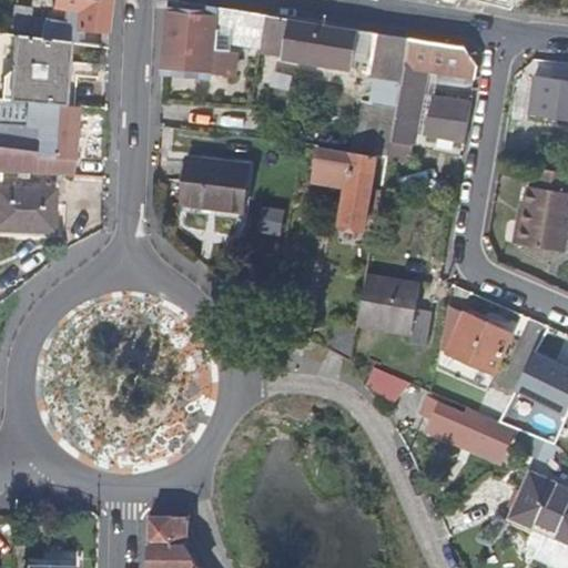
[(110,23),(112,0),(58,0),(57,9),(82,13),(79,32),(110,38),(110,36),(110,23)]
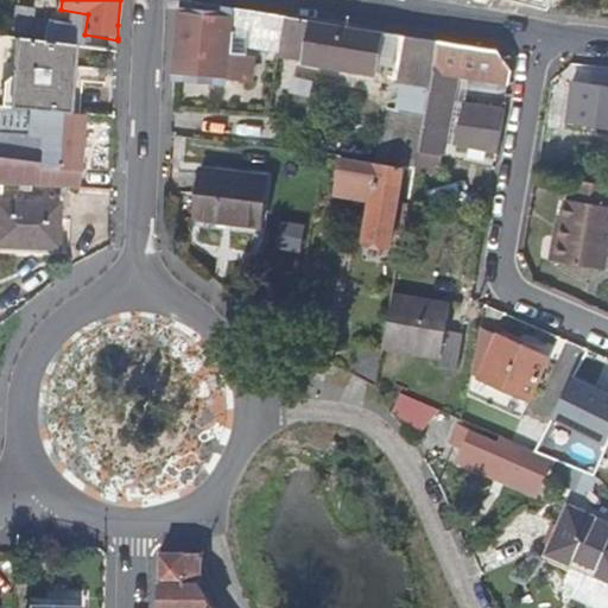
[(228,55),(234,10),(184,0),(181,0),(173,74),(257,83),(258,74),(251,73),(253,58),(249,52),(234,51),(234,55),(228,55)]
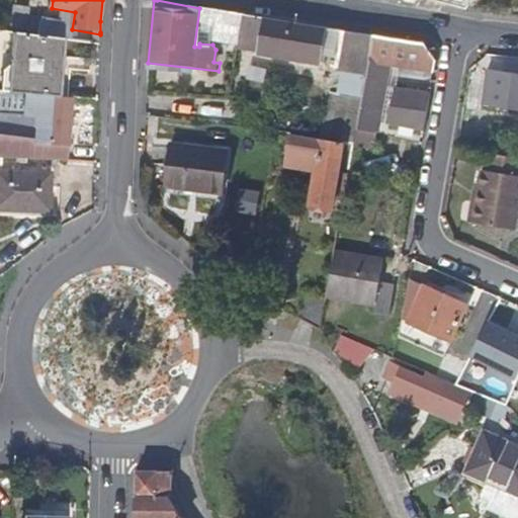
[(471,9),(478,0),(439,0),(440,3),(442,3),(471,9)]
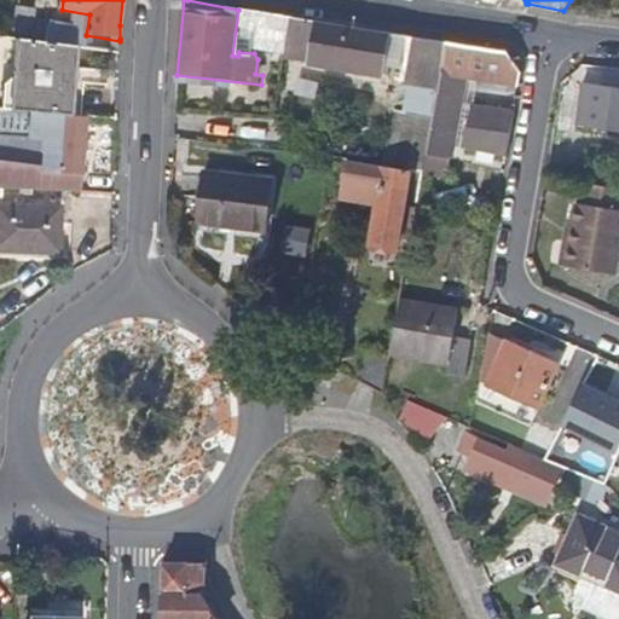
[(29,42),(33,19),(34,11),(16,7),(12,39),(29,42)]
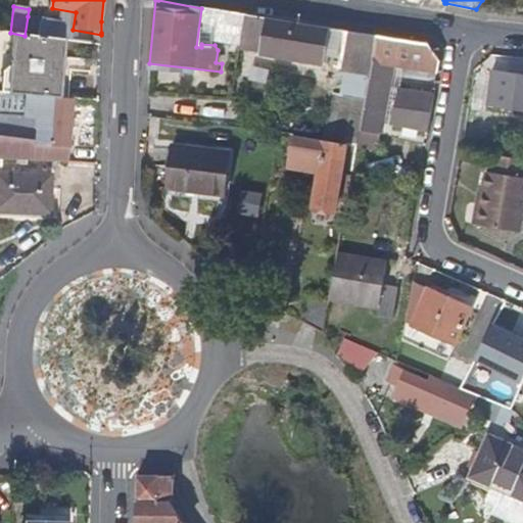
[(243,37),(246,15),(219,11),(214,40),(241,46),(243,37)]
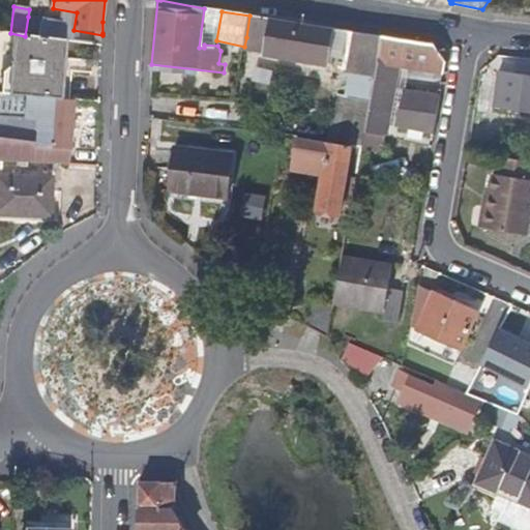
[(331,53),(335,29),(249,16),(246,37),(259,39),(269,41),(267,51),(267,52),(269,53),(329,63),(331,53)]
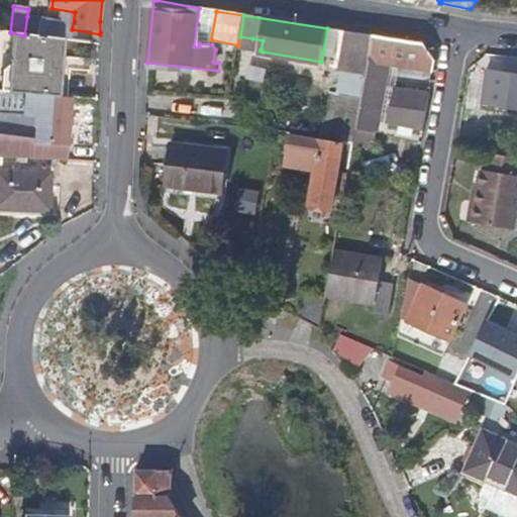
[(57,28),(58,24),(40,21),(40,18),(27,16),(24,35),(55,38),(57,28)]
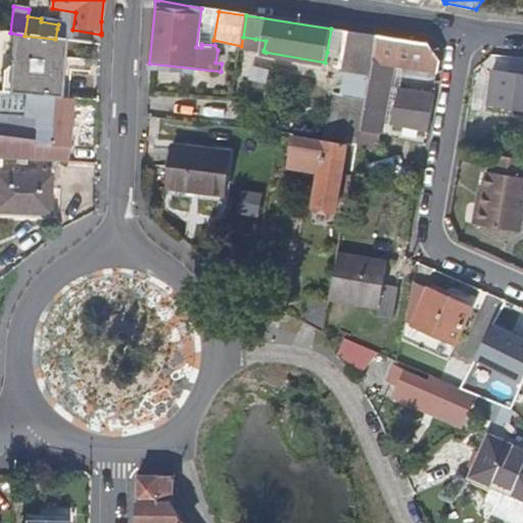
[(100,46),(101,35),(73,30),(57,29),(55,39),(67,41),(100,46)]
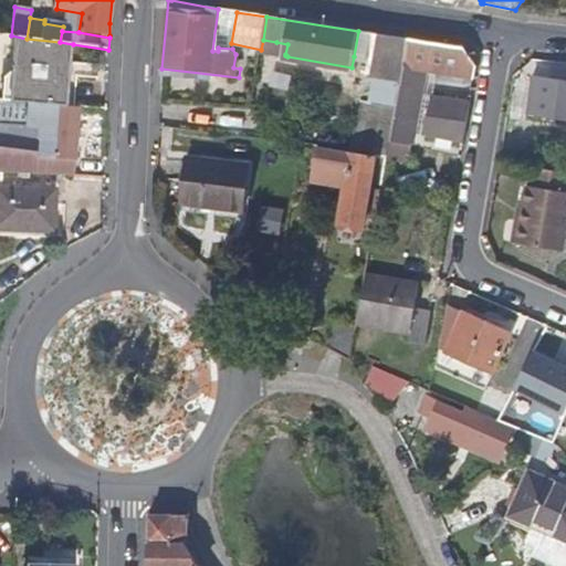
[(406,66),(410,40),(358,31),(354,56),(406,66)]
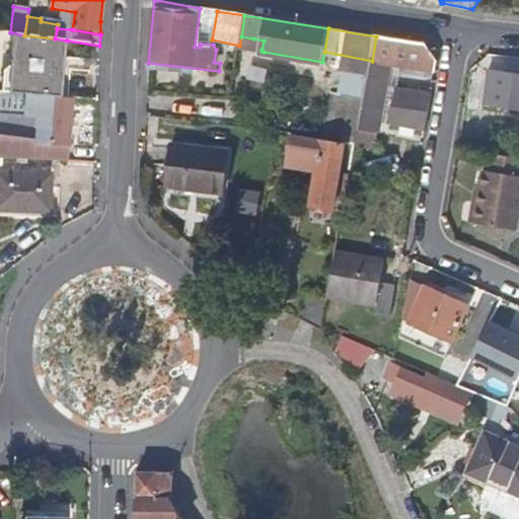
[(62,98),(67,41),(55,39),(24,35),(10,32),(0,31),(0,91),(23,95),(62,98)]
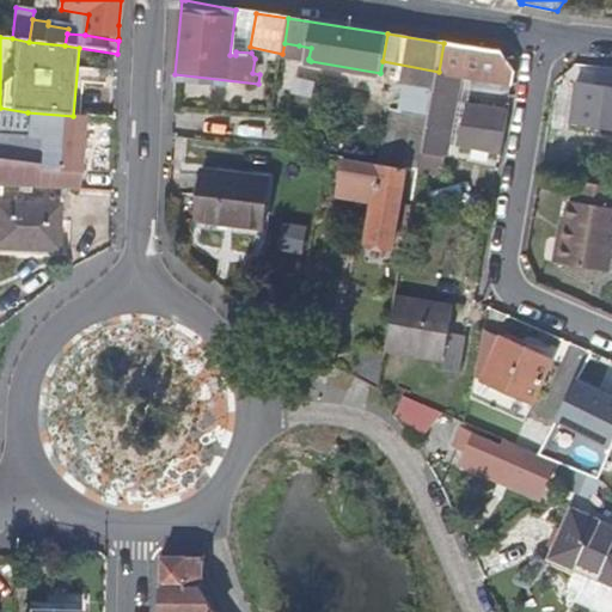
[(515,74),(502,53),(444,43),(439,72),(457,75),(503,85),(501,99),(512,102),(515,74)]
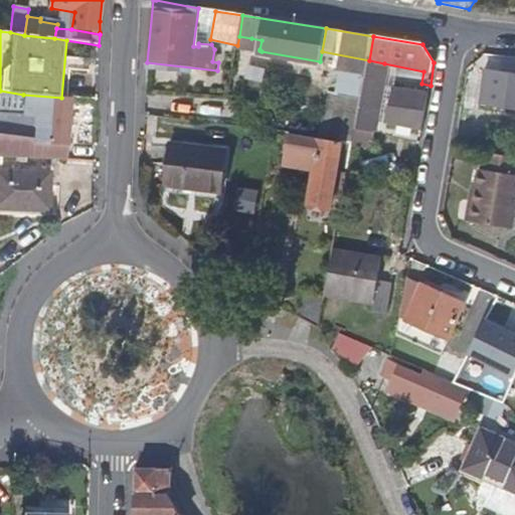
[(260,49),(262,40),(251,38),(250,47),(260,49)]
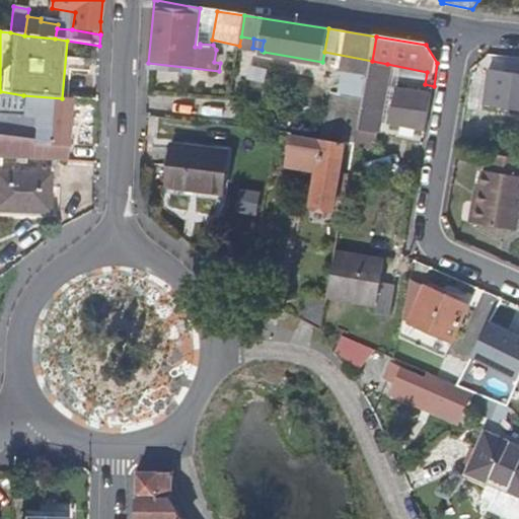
[(379,107),(387,64),(372,61),(364,104),(379,107)]
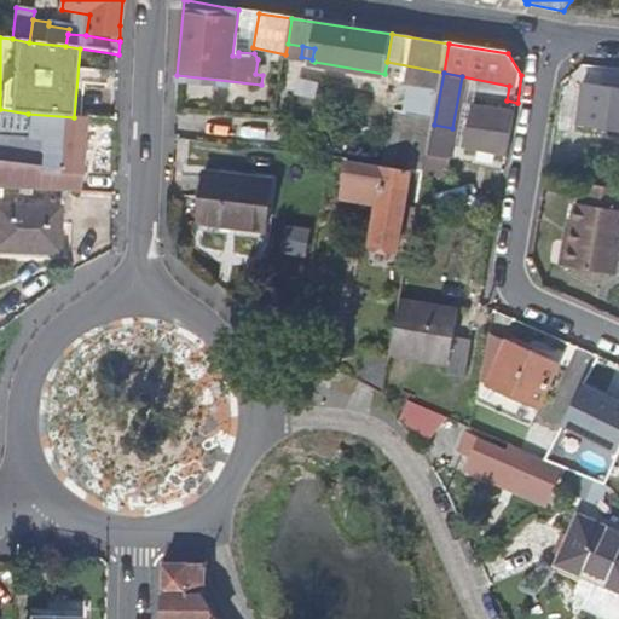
[(618,132),(618,88),(594,85),(593,96),(583,94),(578,117),(588,120),(588,127),(618,132)]
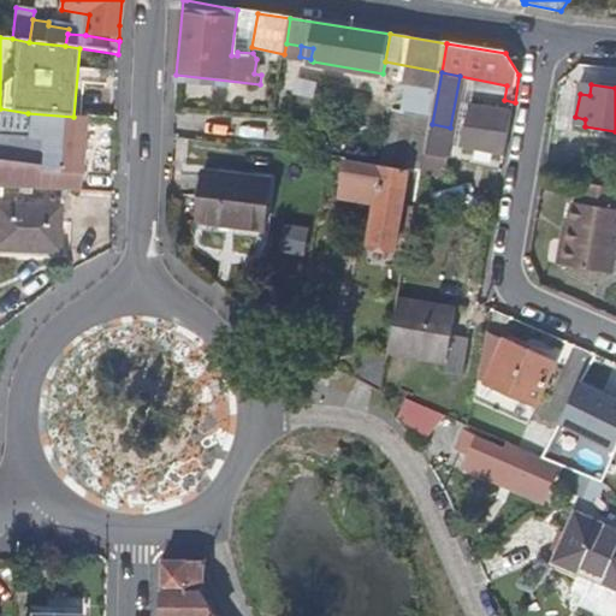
[(508,141),(513,113),(484,108),(481,120),(472,119),(471,134),(508,141)]
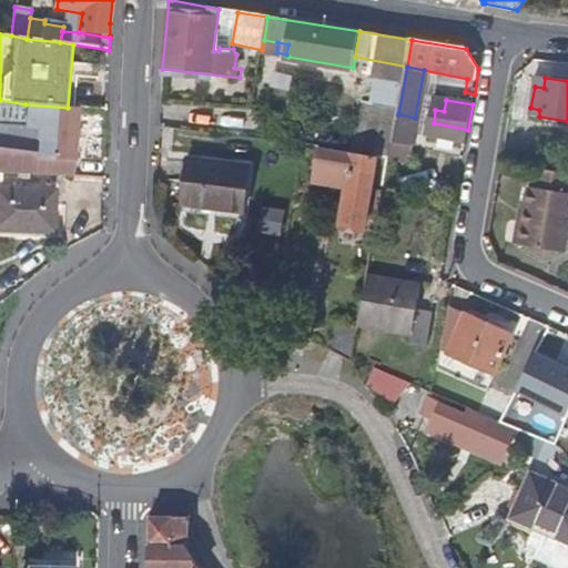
[(0,172),(74,176),(79,108),(68,108),(26,104),(23,127),(0,123),(0,172)]
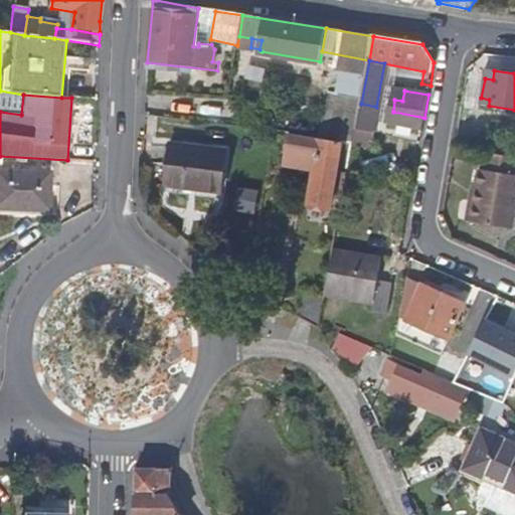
[(337,173),(342,143),(291,135),(288,150),(285,168),(316,173),(311,205),(332,209),(334,197),(337,173)]
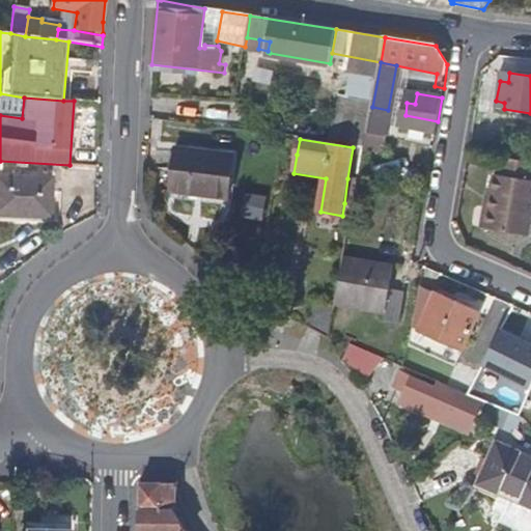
[(230,198),(234,156),(177,149),(173,192),(230,198)]
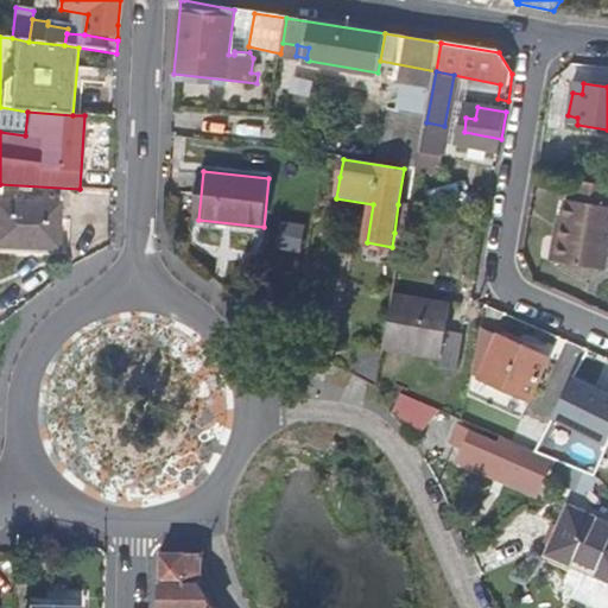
[(336,198),(340,177),(325,175),(322,196),(336,198)]
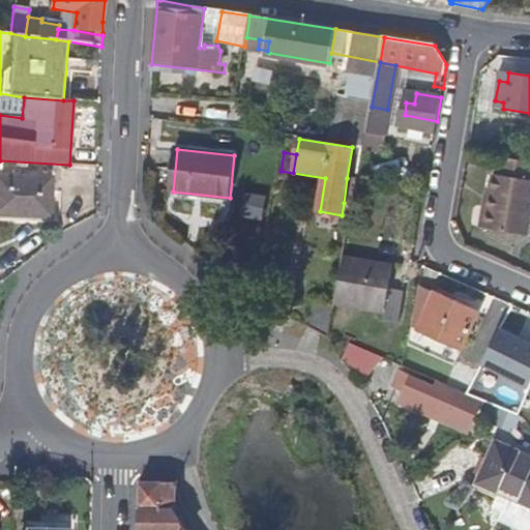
[(529,237),(529,234),(529,164),(504,159),(501,178),(495,177),(490,210),(486,231),(529,237)]
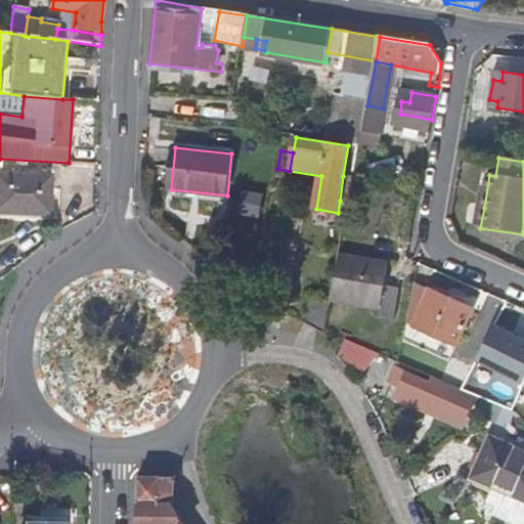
[(0,213),(49,216),(51,178),(0,175),(0,213)]
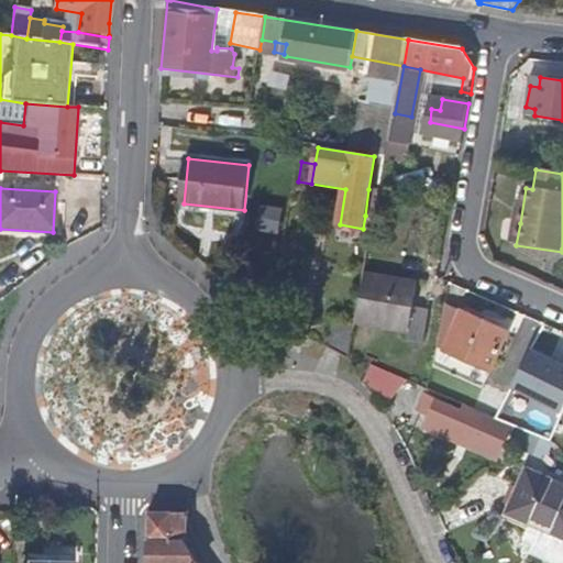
[(375,217),(381,191),(368,189),(365,216),(375,218),(375,217)]
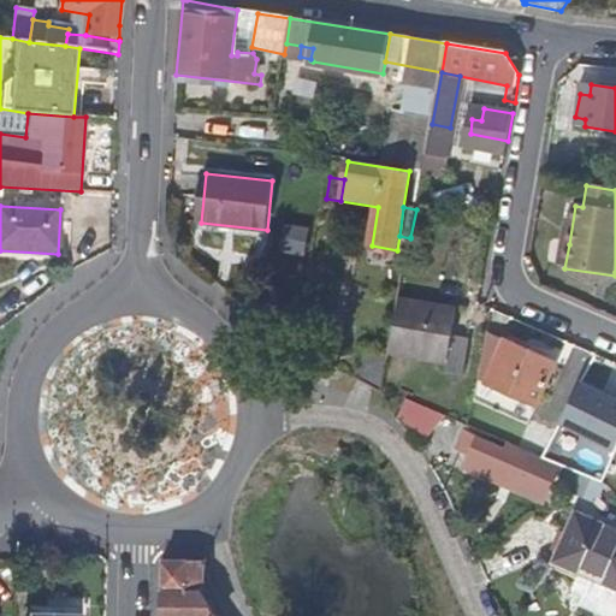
[(285,226),(282,258),(308,260),(312,229),(285,226)]
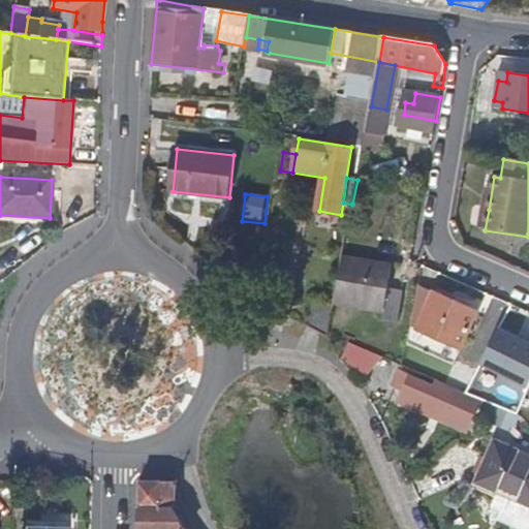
[(485,230),(489,210),(483,209),(479,229),(485,230)]
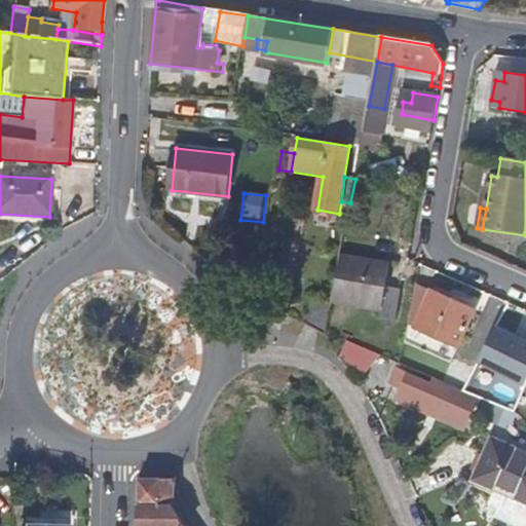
[(382,308),(387,284),(390,264),(340,255),(333,300),(382,308)]
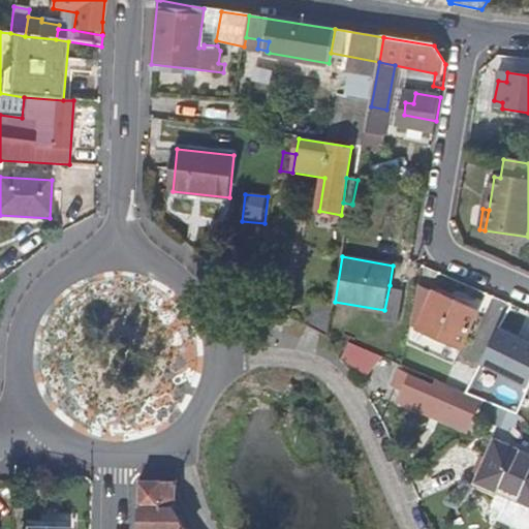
[(398,322),(404,288),(390,285),(384,310),(382,319),(398,322)]
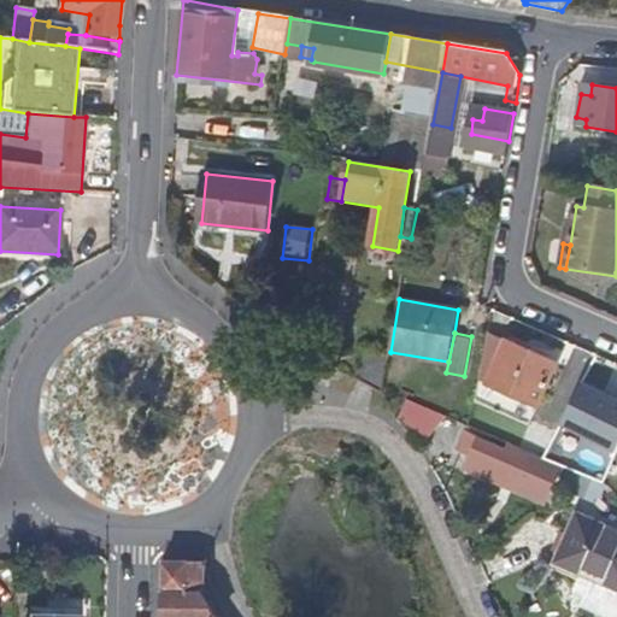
[(540,407),(559,364),(489,333),(482,365),(494,370),(488,386),(503,392),(535,406),(540,407)]
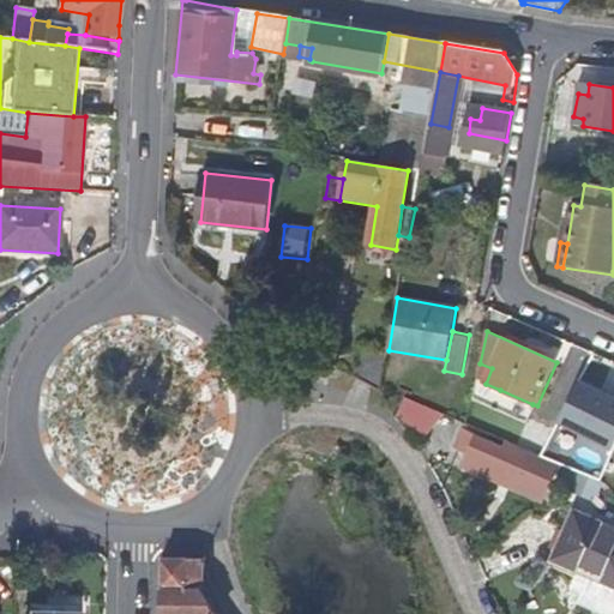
[(523,427),(533,404),(500,390),(491,413),(523,427)]
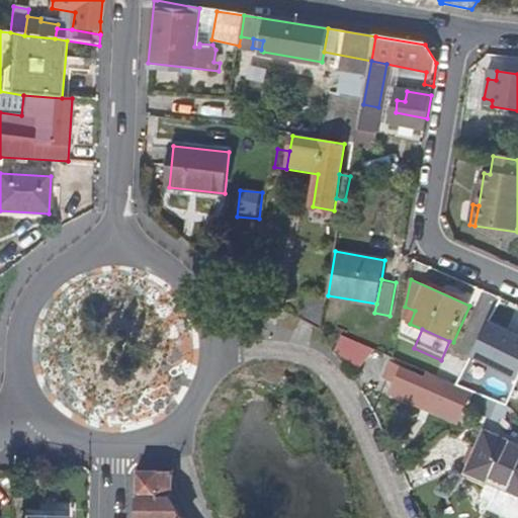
[(368,359),(348,341),(337,355),(356,373),(368,359)]
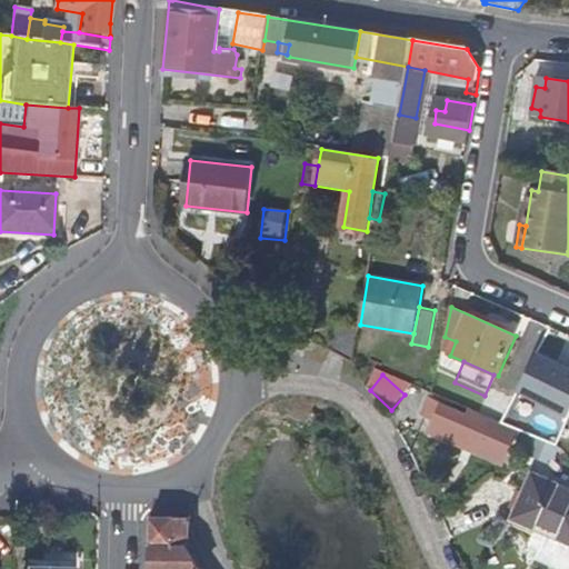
[(481,403),(485,396),(455,382),(447,399),(456,402),(478,412),(481,403)]
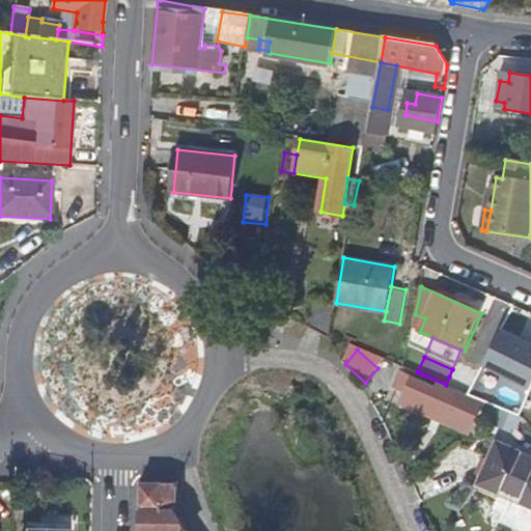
[(448,415),(456,393),(424,380),(423,382),(399,371),(392,387),(403,392),(402,396),(448,415)]
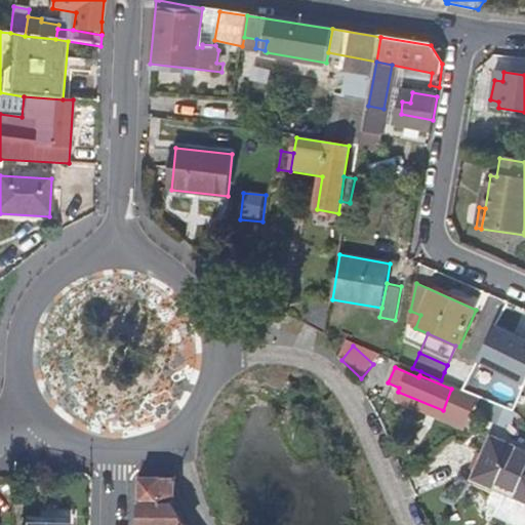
[(452,386),(455,376),(444,372),(441,380),(452,386)]
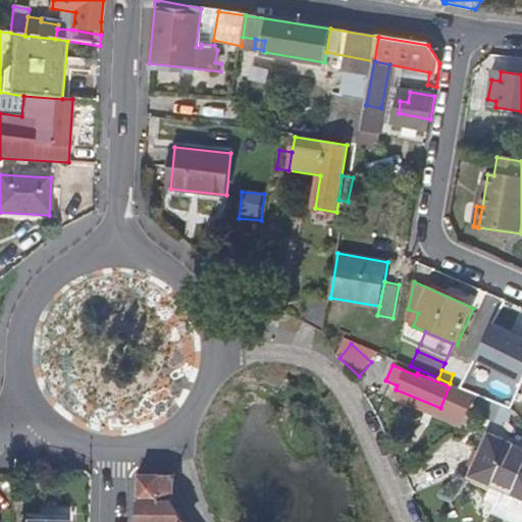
[(473,416),(506,429),(513,410),(481,398),(473,416)]
